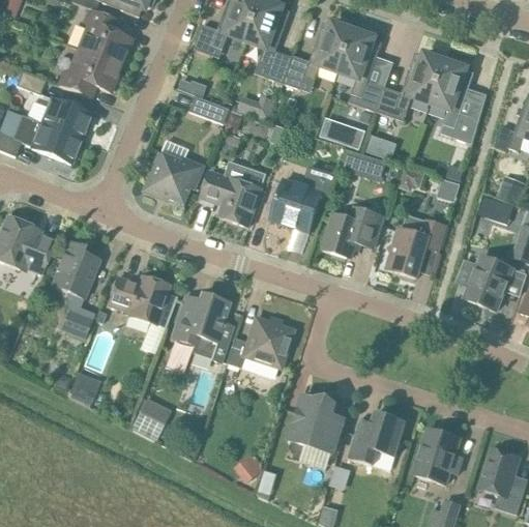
[(1,0),(0,3),(0,11),(15,18),(21,0),(1,0)]
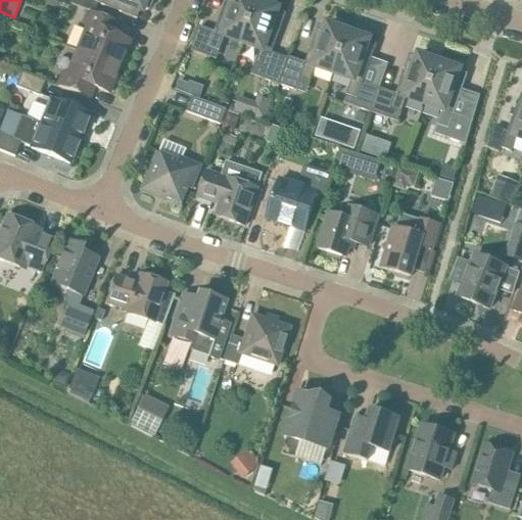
[(137,16),(141,7),(143,7),(144,8),(146,7),(148,7),(149,6),(150,5),(151,4),(152,2),(152,1),(152,0),(72,0),(72,1),(89,9),(95,11),(99,1),(137,16)]
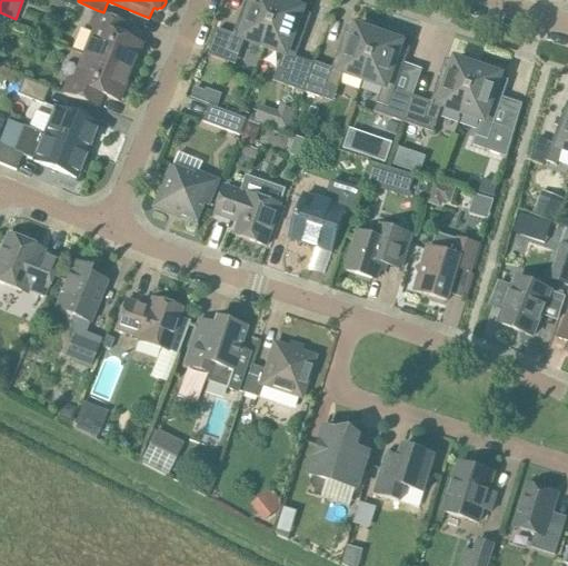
[(247,36),(267,42),(281,1),(279,0),(246,0),(235,32),(219,27),(210,52),(226,59),(229,49),(240,53),(247,36)]
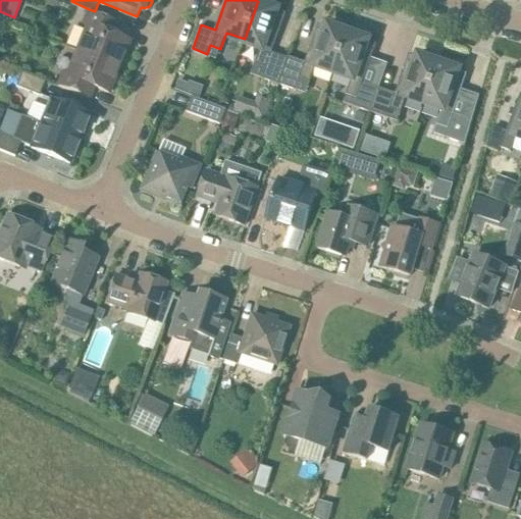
[(252,72),(279,82),(290,55),(289,55),(289,56),(272,50),(288,11),(277,8),(278,6),(278,4),(277,3),(277,1),(276,0),(262,0),(261,2),(258,1),(245,39),(262,46),(252,72)]
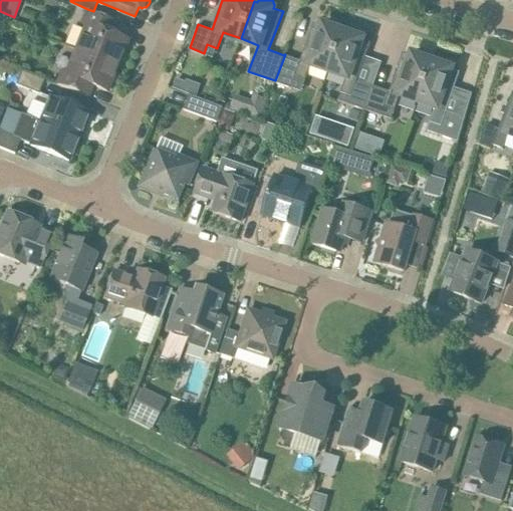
[(86,23),(76,47),(117,63),(127,38),(112,32),(117,20),(93,11),(87,9),(82,21),(86,23)]
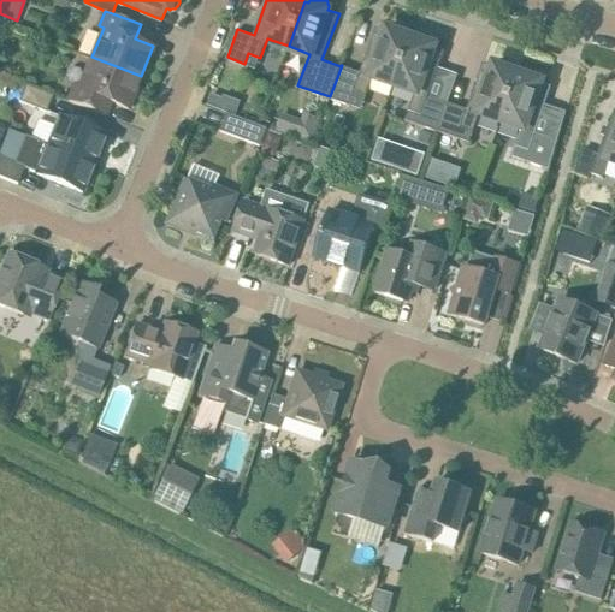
[(342,65),(330,96),(350,104),(355,89),(368,94),(374,75),(385,78),(396,83),(412,37),(406,35),(407,34),(407,31),(407,30),(407,29),(406,27),(406,25),(403,24),(402,23),(401,23),(398,22),(397,22),(395,23),(394,24),(392,24),(391,27),(390,28),(390,29),(378,25),(361,71),(342,65)]
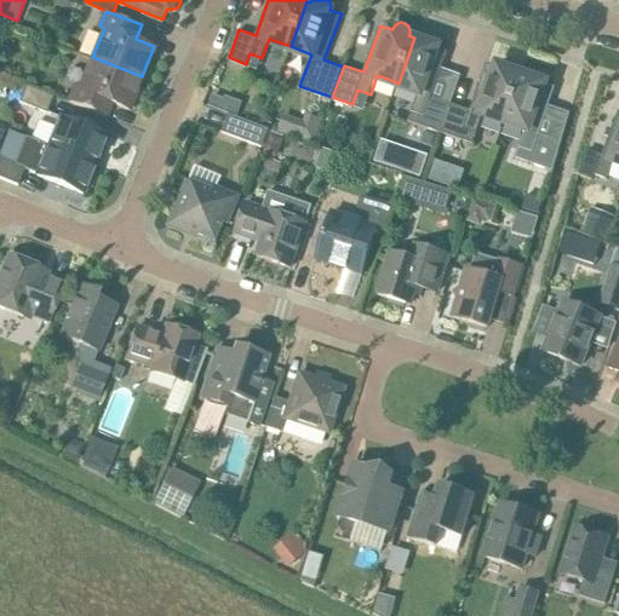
[(414,38),(399,84),(418,91),(413,103),(427,108),(420,124),(441,131),(452,102),(433,96),(450,51),(437,46),(439,45),(439,42),(437,40),(437,39),(436,38),(435,35),(434,34),(433,34),(430,33),(429,33),(427,33),(425,33),(423,34),(422,34),(420,36),(419,38),(418,39),(414,38)]
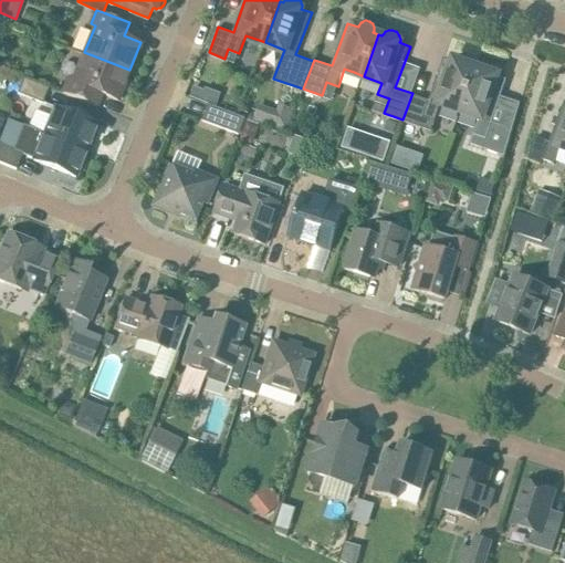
[(118,98),(129,70),(84,52),(74,79),(70,77),(64,91),(96,104),(102,92),(118,98)]
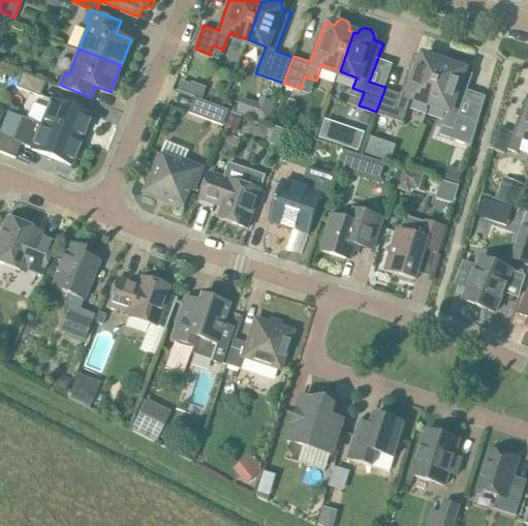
[(385,87),(376,112),(394,118),(398,106),(407,110),(412,95),(432,101),(445,63),(440,61),(441,60),(441,59),(441,57),(441,56),(440,54),(440,53),(438,52),(437,51),(436,51),(434,50),(433,51),(431,51),(430,52),(429,52),(428,54),(427,55),(427,56),(416,53),(402,93),(385,87)]
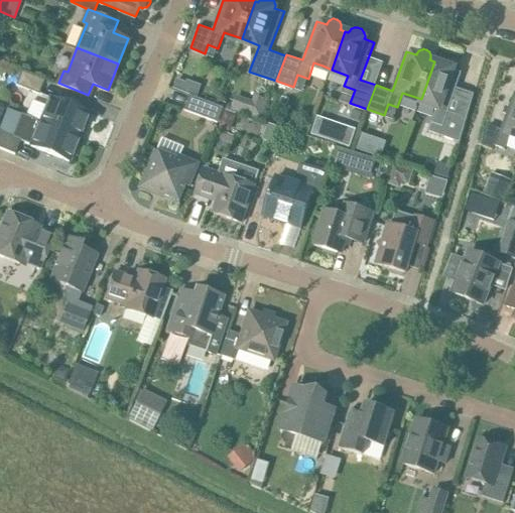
[(434,61),(421,99),(439,105),(430,130),(460,139),(468,118),(448,112),(455,95),(464,73),(454,69),(455,68),(455,66),(454,65),(454,62),(453,61),(452,59),(451,58),(449,58),(447,57),(446,57),(444,57),(443,57),(441,58),(440,59),(439,60),(438,61),(437,62),(434,61)]
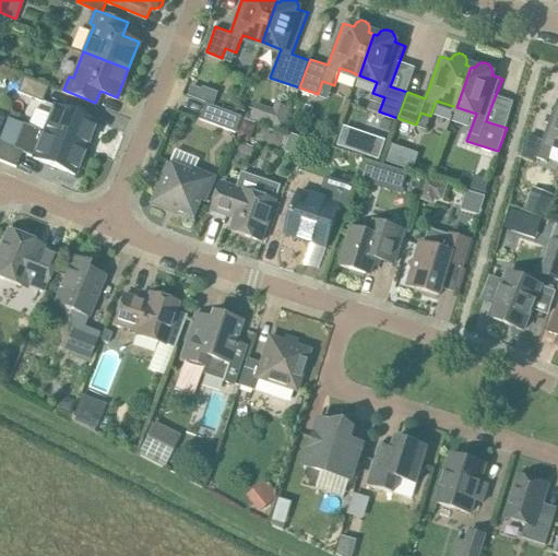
[(24,74),(19,91),(44,102),(50,85),(24,74)]
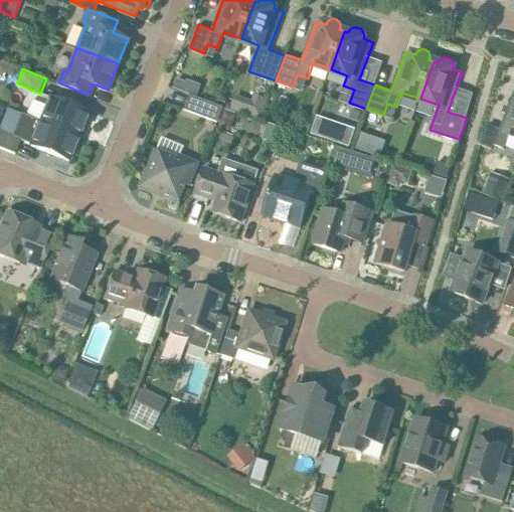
[(187,79),(178,76),(174,87),(183,90),(187,79)]
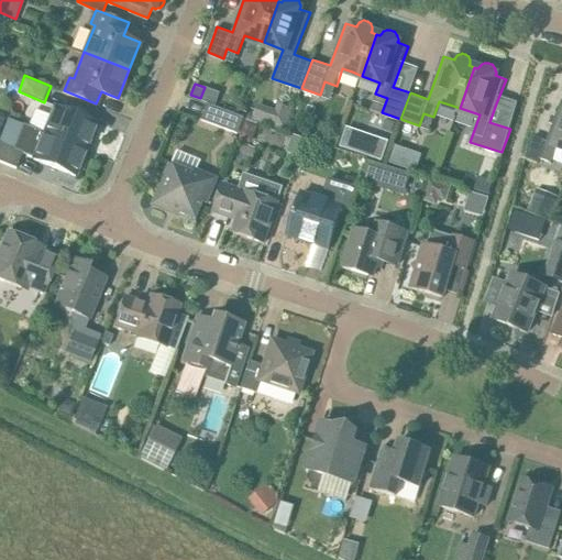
[(278,99),(272,120),(285,124),(293,103),(278,99)]
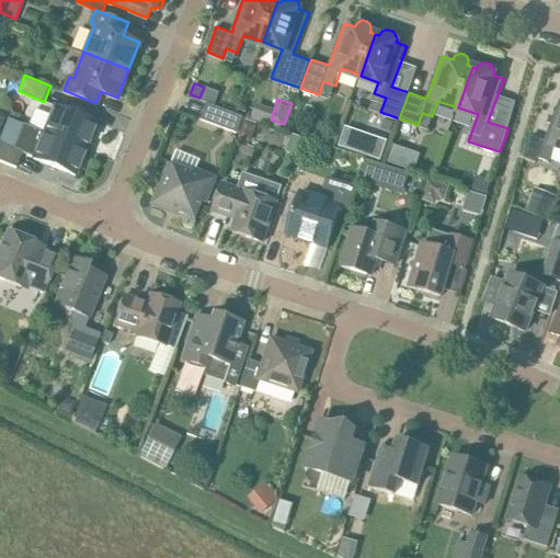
[(202,117),(238,132),(244,115),(208,101),(202,117)]
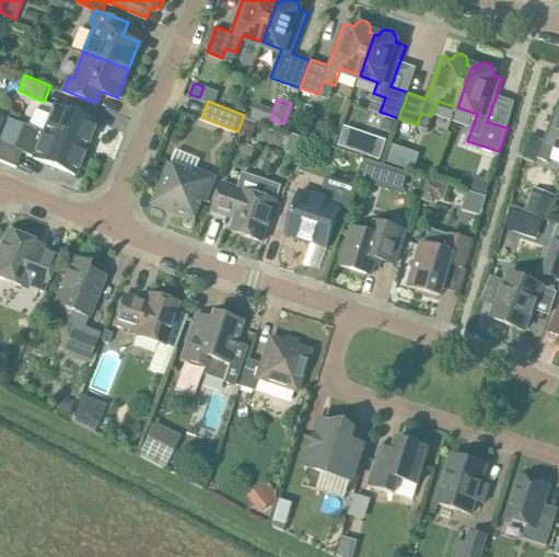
[(558,101),(538,155),(549,160),(556,142),(558,143),(558,101)]
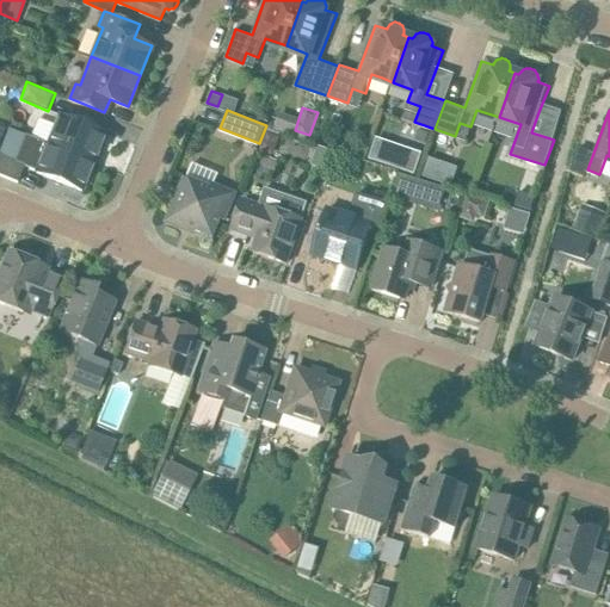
[(61,113),(49,142),(93,160),(105,131),(61,113)]
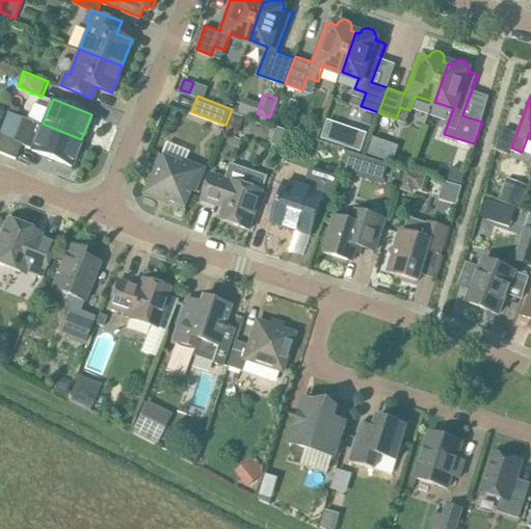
[(233,111),(227,128),(235,130),(241,114),(233,111)]
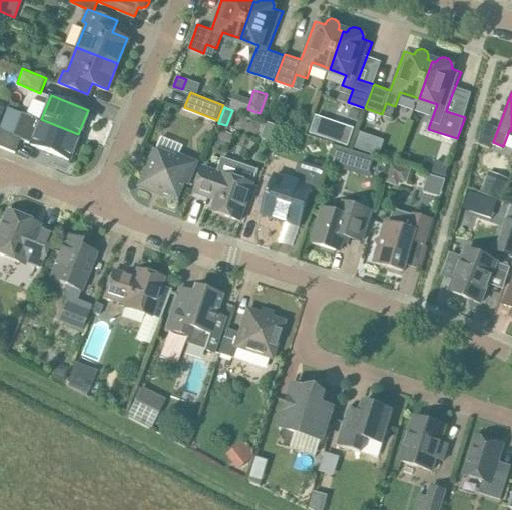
[(68,158),(78,134),(41,119),(23,111),(15,130),(27,134),(24,140),(32,143),(31,143),(68,158)]
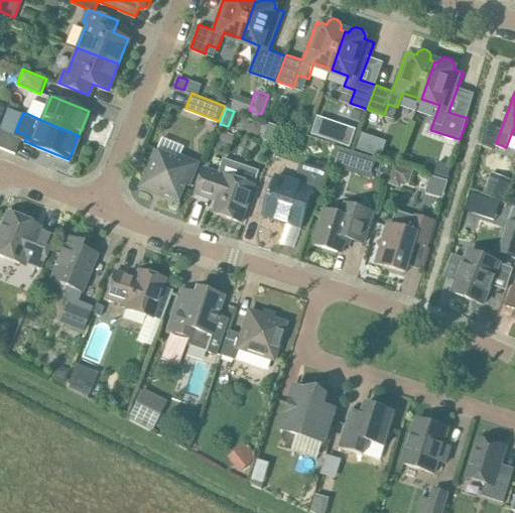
[(318,115),(313,131),(333,137),(338,122),(318,115)]
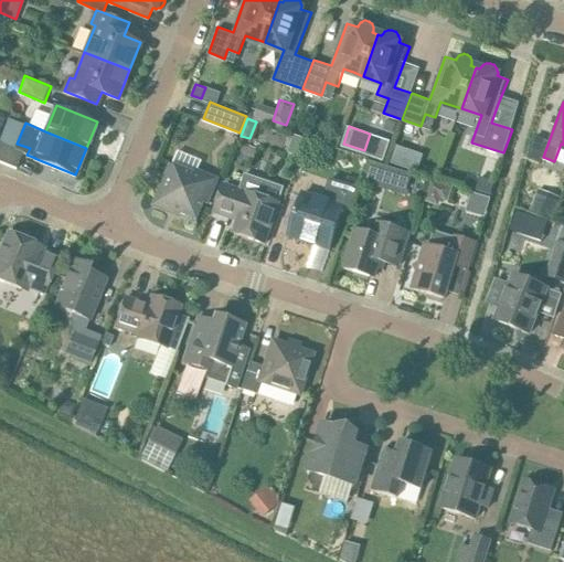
[(0,160),(17,168),(23,152),(23,151),(16,148),(0,141),(0,160)]
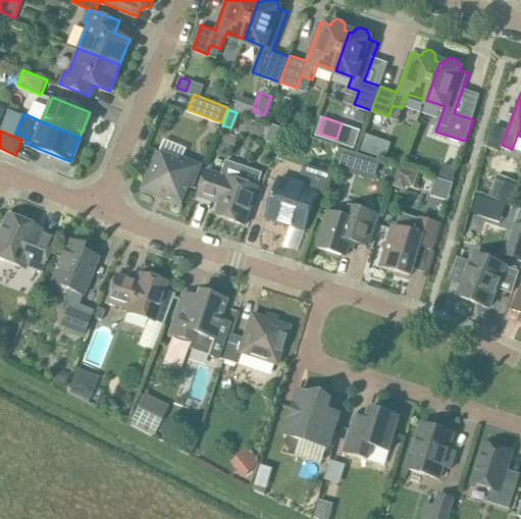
[(365,132),(359,148),(384,156),(389,140),(365,132)]
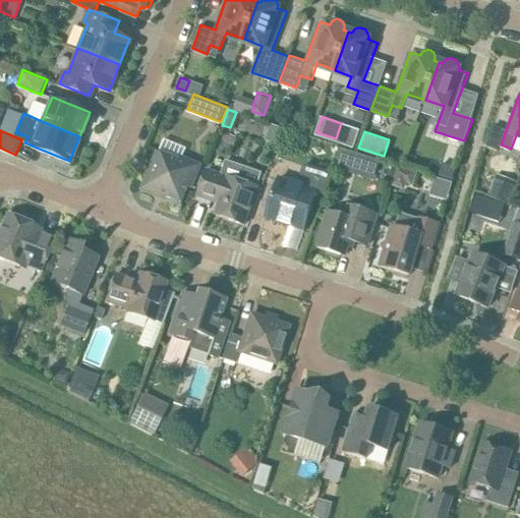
[(159,150),(142,188),(156,193),(158,190),(182,200),(188,185),(194,187),(205,165),(185,157),(184,161),(159,150)]
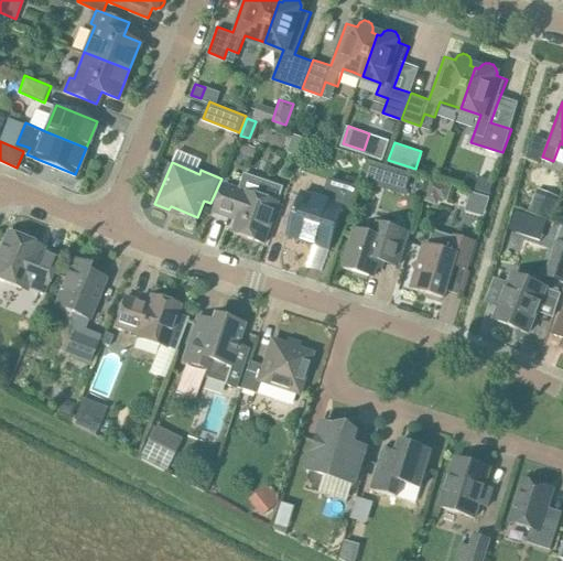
[(376,184),(404,191),(409,172),(380,165),(376,184)]
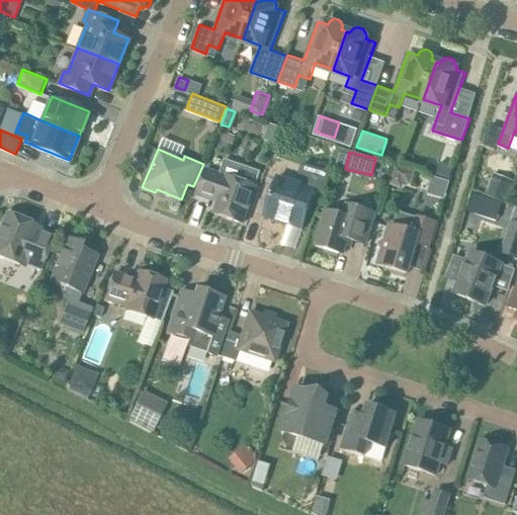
[(220,197),(214,211),(244,222),(256,184),(254,184),(259,169),(225,158),(220,172),(205,167),(197,192),(212,198),(213,195),(220,197)]
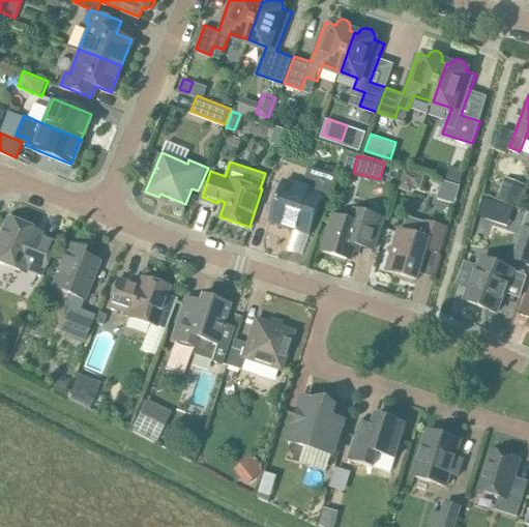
[(405,166),(399,185),(412,189),(414,184),(419,186),(423,172),(405,166)]
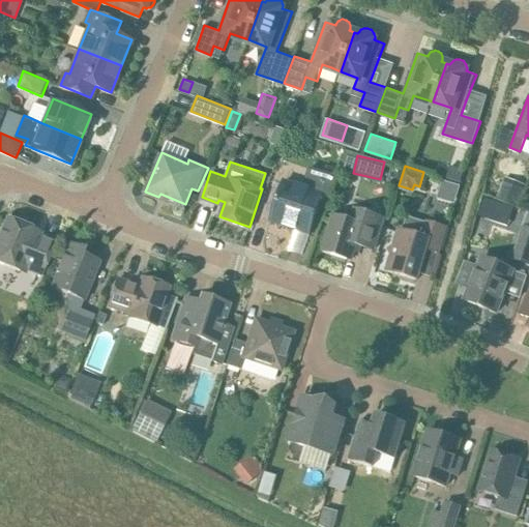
[(323,195),(330,197),(338,176),(311,167),(304,186),(285,180),(271,220),(311,232),(323,195)]
